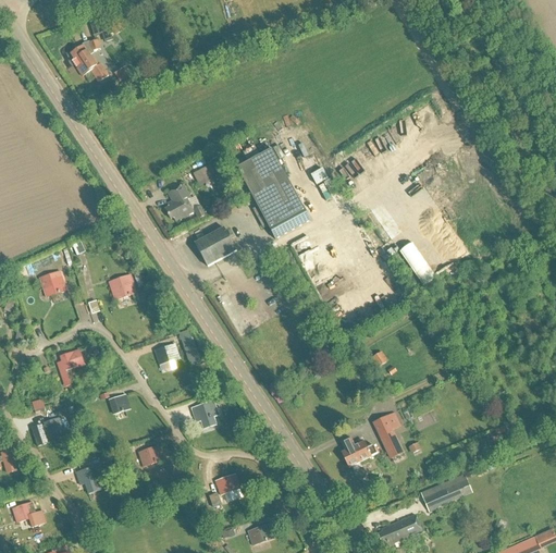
[(106,17),(114,32),(126,25),(116,10),(106,17)]
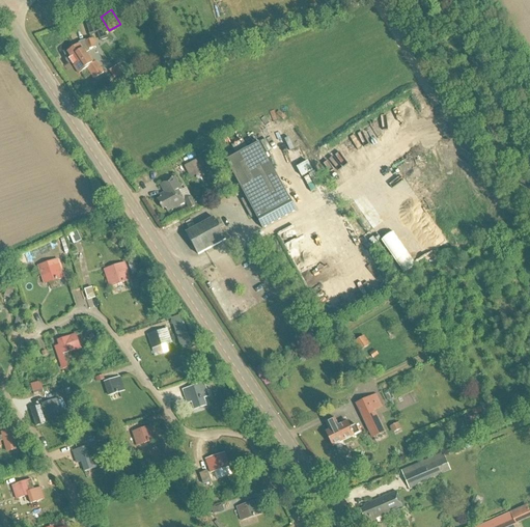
[(102,26),(96,28),(100,38),(108,35),(102,26)]
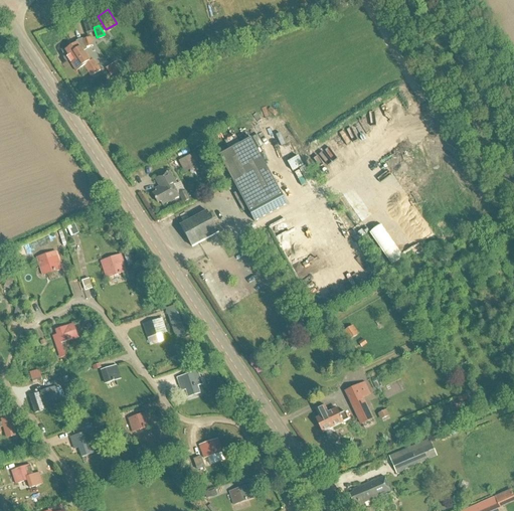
[(93,43),(90,35),(82,37),(83,39),(79,40),(78,41),(76,39),(65,47),(68,52),(66,53),(75,68),(83,63),(91,73),(101,67),(93,56),(92,58),(88,52),(87,53),(83,49),(87,46),(87,45),(93,43)]
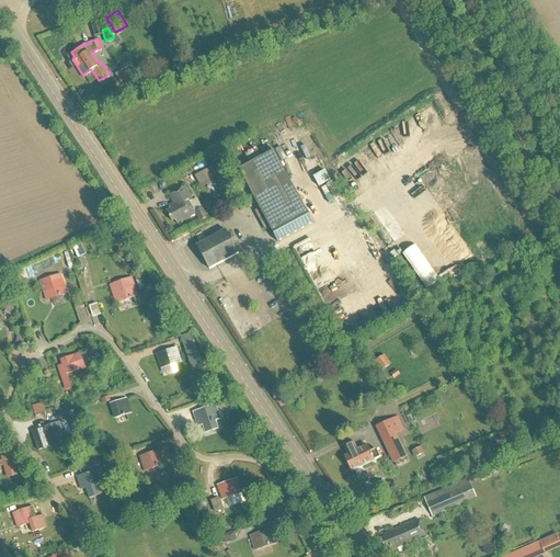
[(226,38),(205,46),(209,57),(230,49),(226,38)]
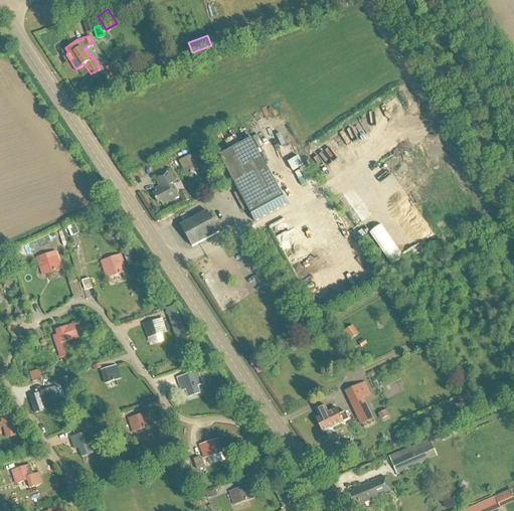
[(106,65),(112,75),(121,69),(119,65),(120,64),(116,59),(106,65)]
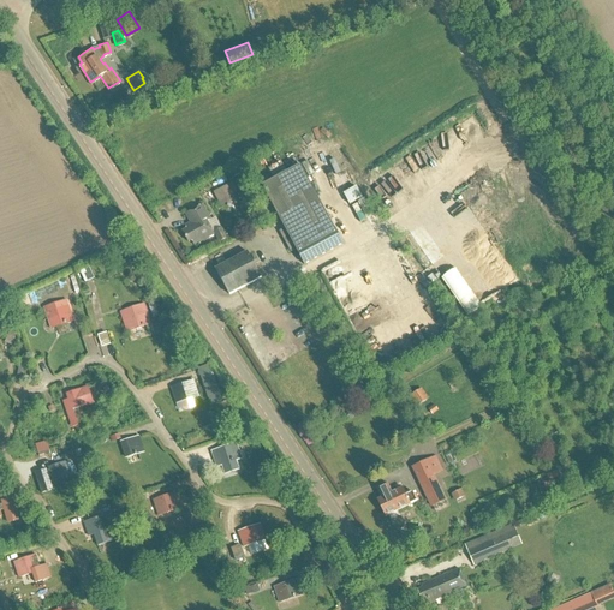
[(131,112),(141,108),(138,102),(129,105),(131,112)]
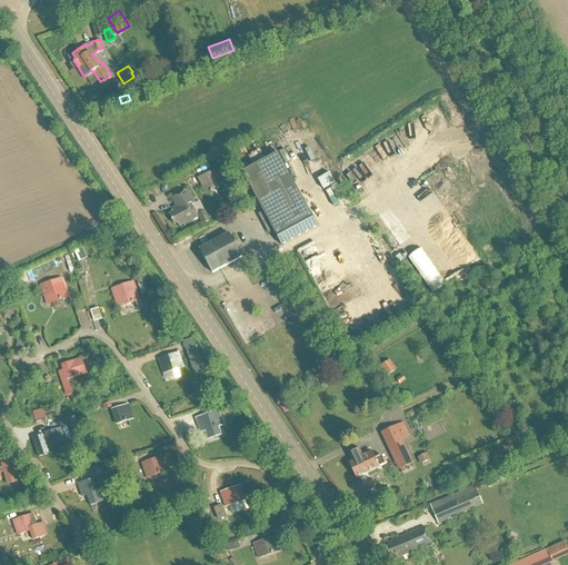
[(241,170),(247,180),(262,209),(258,211),(268,231),(273,228),(281,244),(317,225),(277,150),(241,170)]
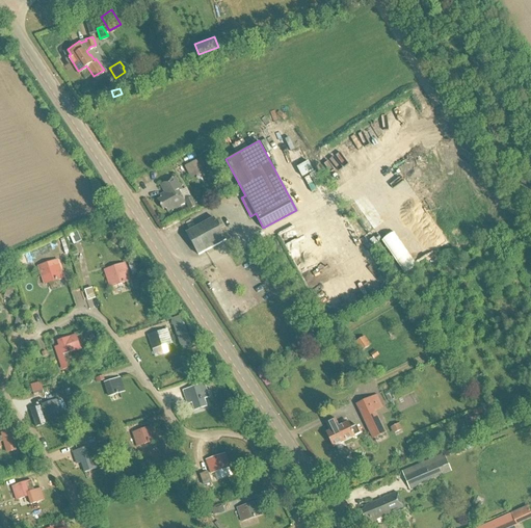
[(184,163),(189,173),(201,166),(195,157),(184,163)]
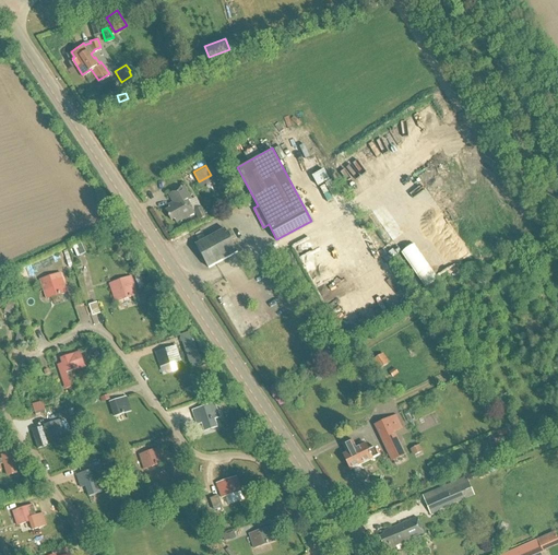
[(310,172),(313,180),(319,178),(316,169),(310,172)]
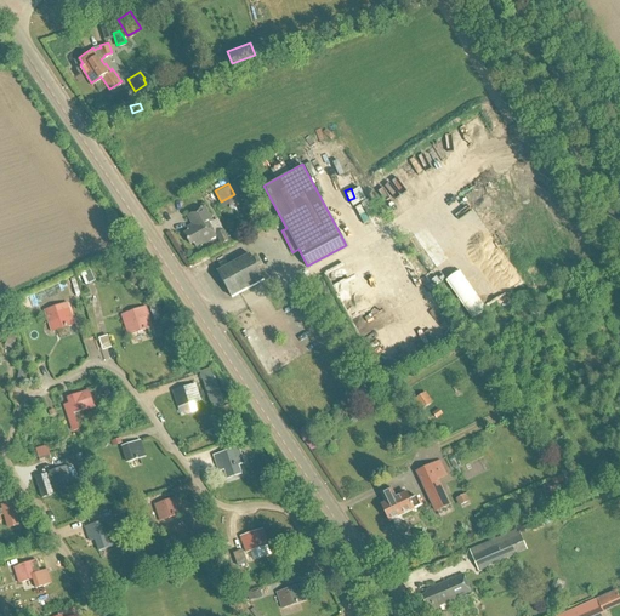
[(211,220),(204,205),(187,214),(192,223),(187,226),(188,229),(183,232),(189,243),(193,240),(195,245),(214,235),(206,222),(211,220)]
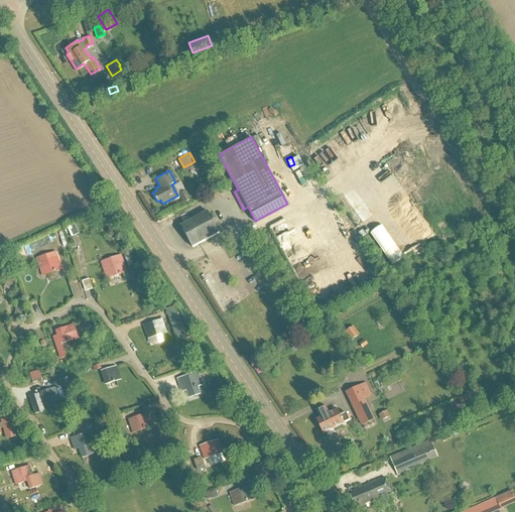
[(372,189),(382,180),(378,175),(368,184),(372,189)]
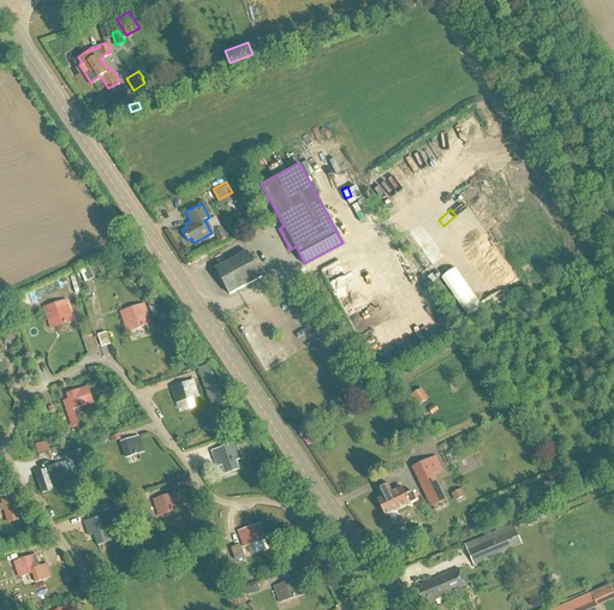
[(213,228),(219,240),(228,235),(222,223),(213,228)]
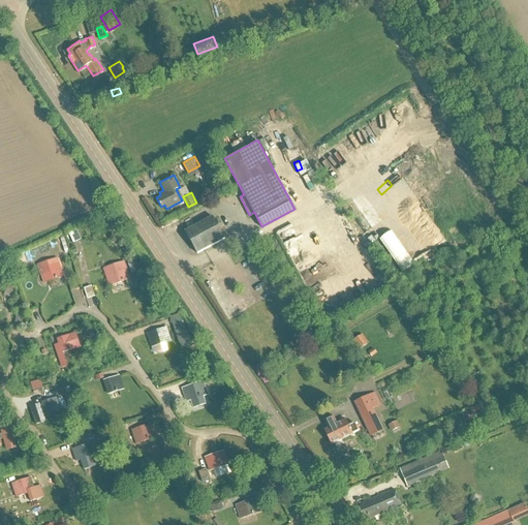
[(224,237),(212,214),(185,229),(197,251),(224,237)]
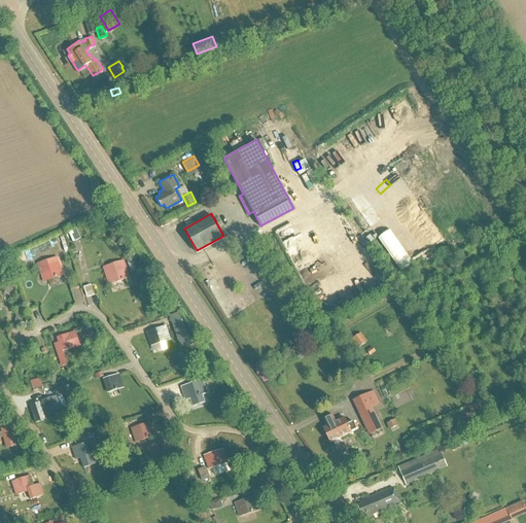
[(76,227),(68,230),(72,239),(80,236),(76,227)]
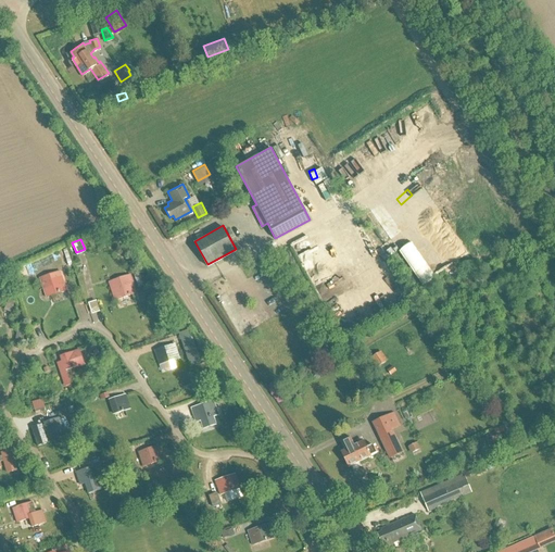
[(39,275),(46,295),(66,288),(61,273),(57,275),(55,270),(39,275)]
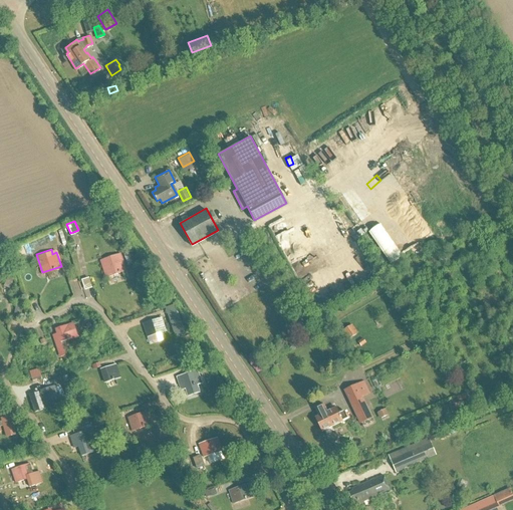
[(99,258),(105,275),(126,268),(120,251),(99,258)]
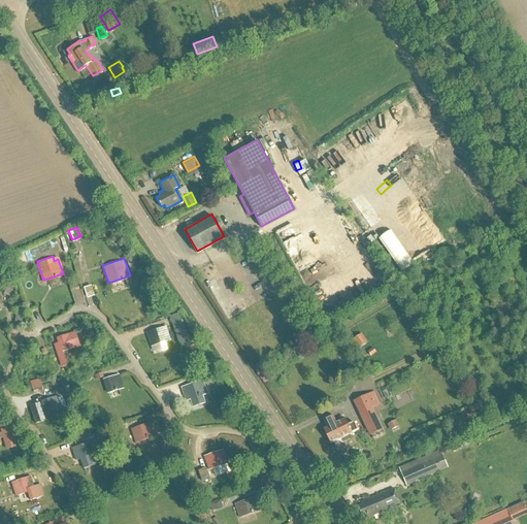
[(91,281),(84,283),(86,293),(93,291),(91,281)]
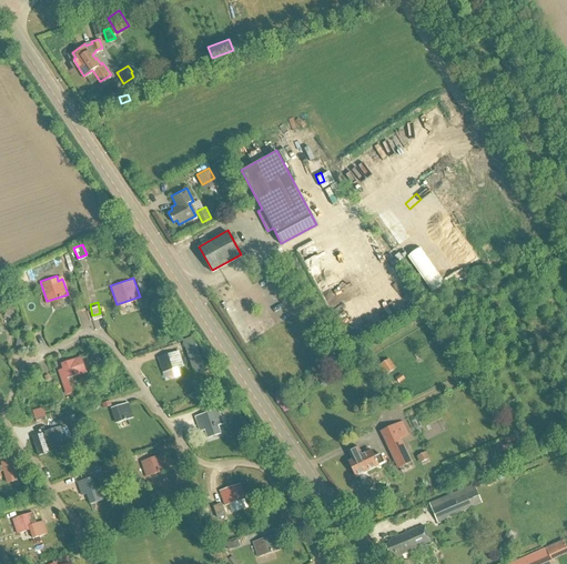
[(280,318),(289,313),(284,303),(274,306),(280,318)]
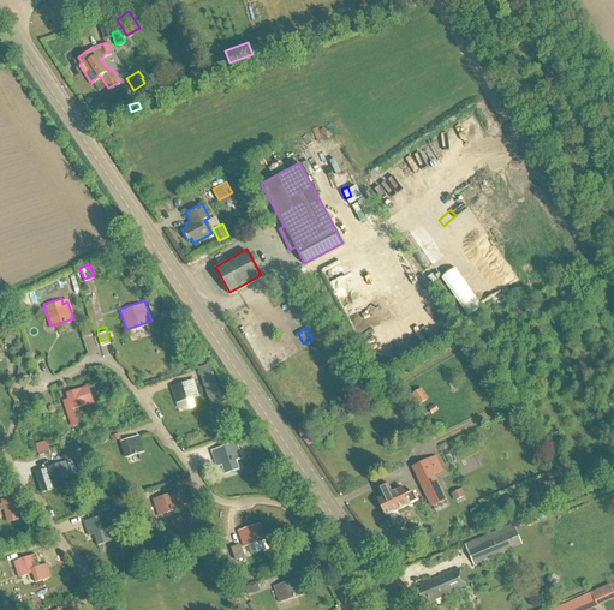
[(214,372),(201,377),(209,401),(221,396),(214,372)]
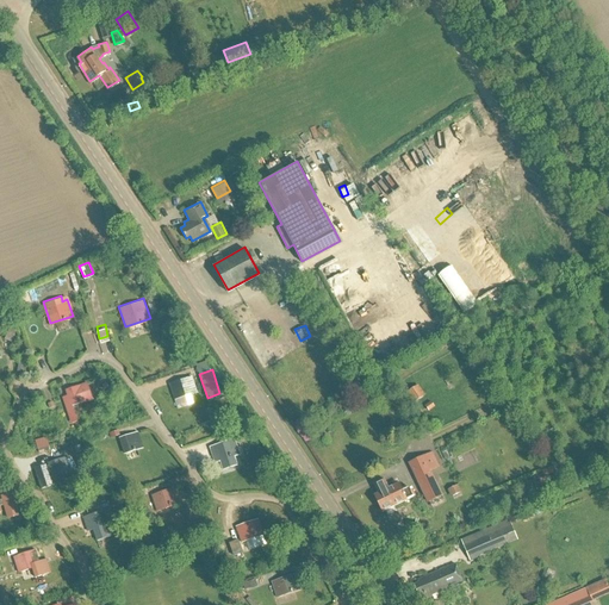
[(173,395),(196,388),(191,373),(173,379),(175,385),(171,387),(173,395)]
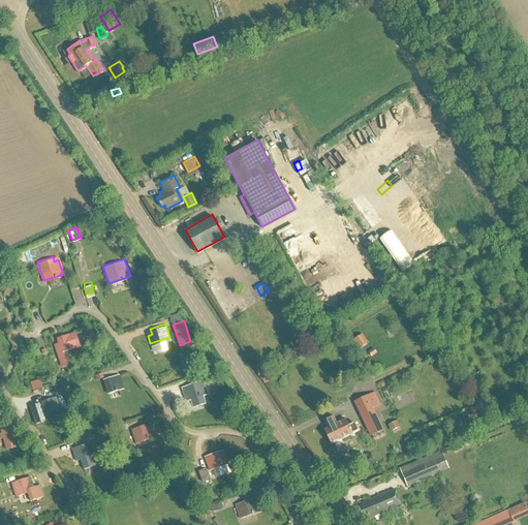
[(58,341),(53,342),(60,363),(65,361),(62,349),(80,343),(75,330),(56,336),(58,341)]
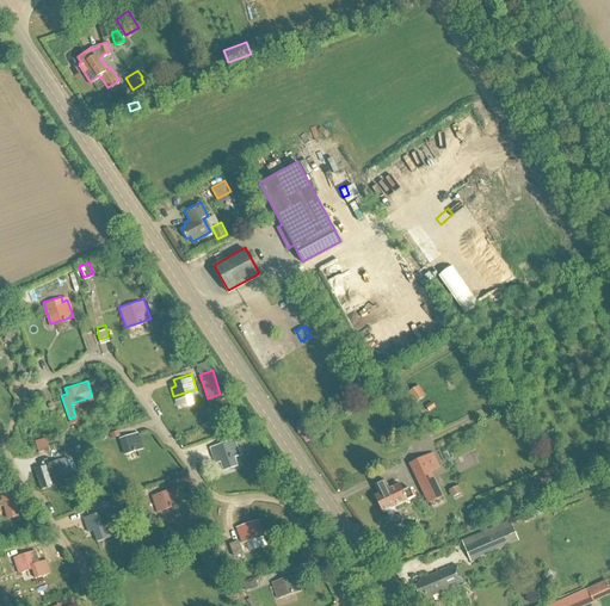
[(418,383),(406,390),(413,401),(425,393),(418,383)]
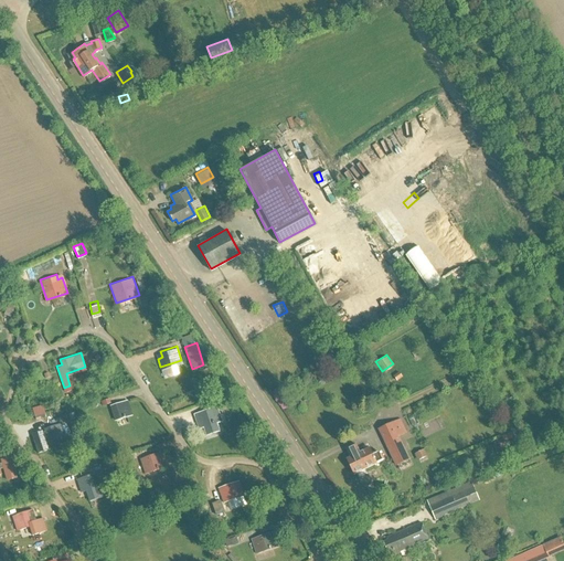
[(216,391),(221,403),(231,400),(226,387),(216,391)]
